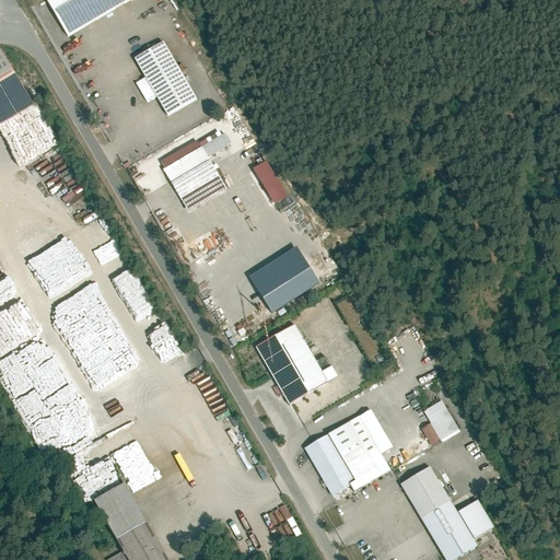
[(45,0),(68,35),(126,0),(45,0)]
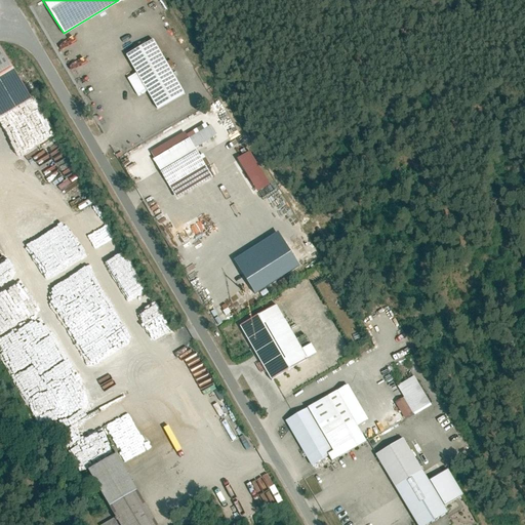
[(152,39),(124,55),(135,73),(128,77),(138,94),(146,90),(157,110),(185,93),(152,39)]
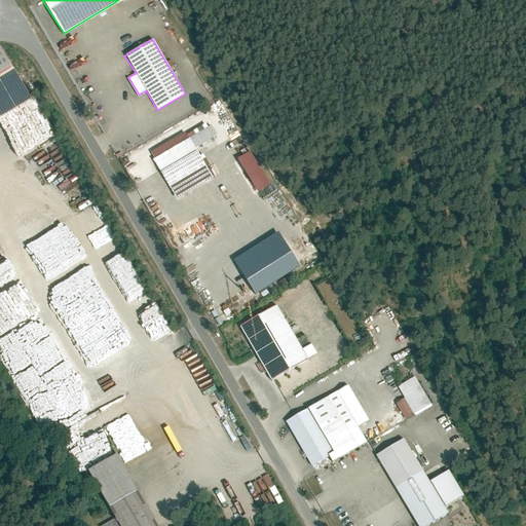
[(2,48),(0,48),(0,119),(33,101),(2,48)]
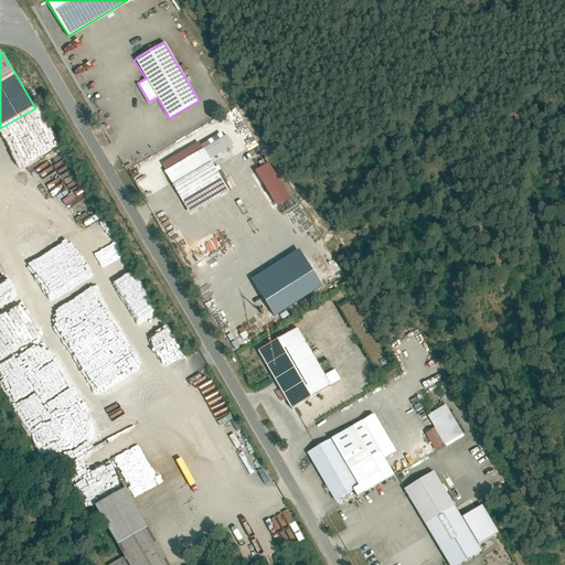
[(198,141),(162,161),(191,210),(226,190),(209,158),(231,145),(225,135),(202,149),(198,141)]
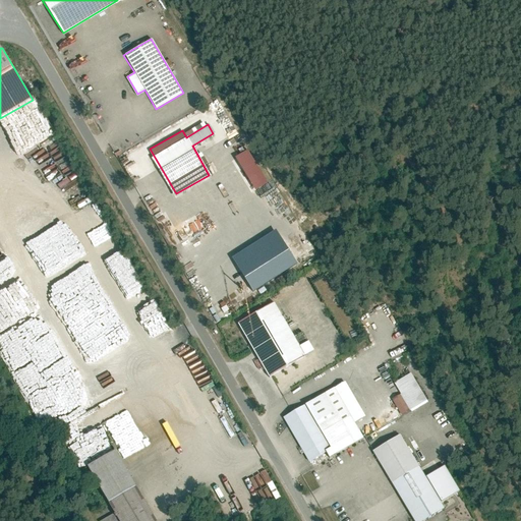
[(249,150),(236,158),(255,189),(268,181),(249,150)]
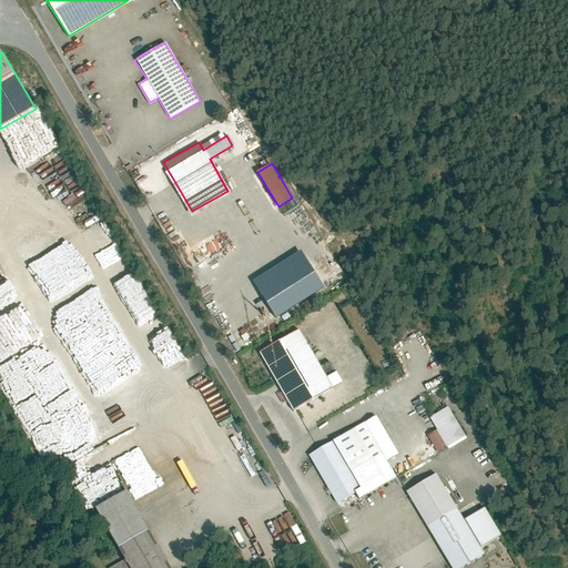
[(122,247),(93,262),(99,273),(128,259),(122,247)]
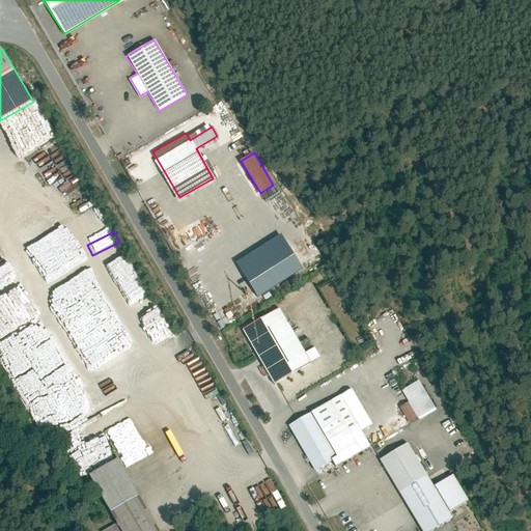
[(301,269),(281,236),(239,262),(258,295),(301,269)]
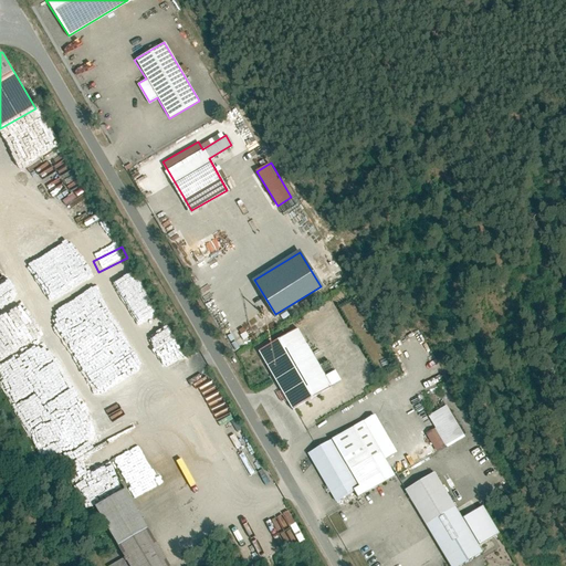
[(297,331),(258,354),(292,411),(331,389),(328,385),(341,378),(327,356),(316,363),(297,331)]
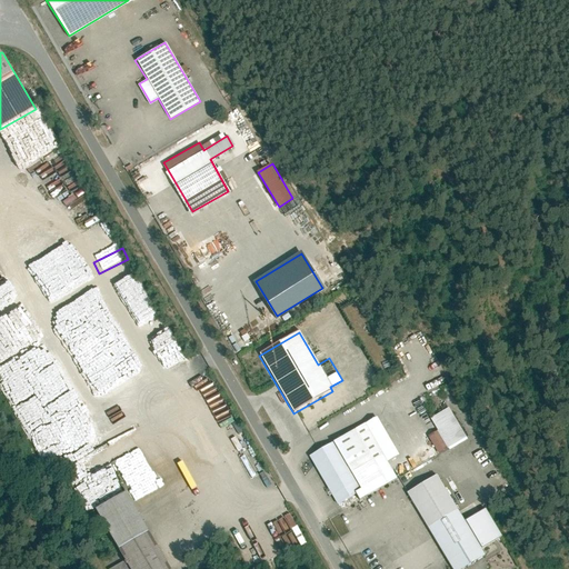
[(208,378),(195,383),(197,388),(210,382),(208,378)]
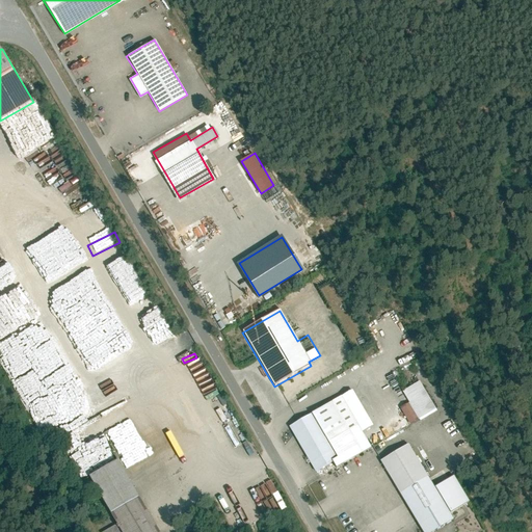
[(421,381),(403,391),(419,420),(436,410),(421,381)]
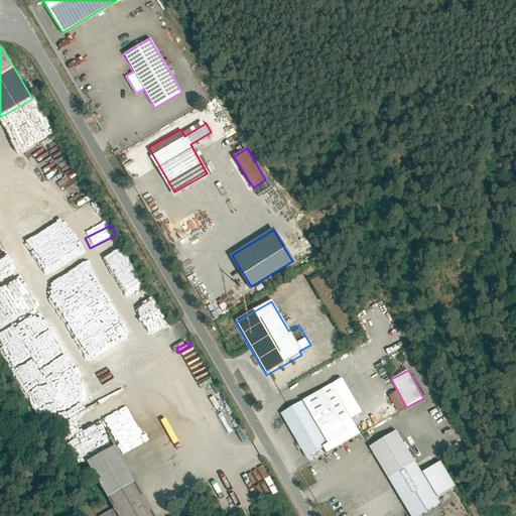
[(341,378),(279,412),(305,458),(318,450),(321,454),(357,433),(348,416),(359,410),(341,378)]
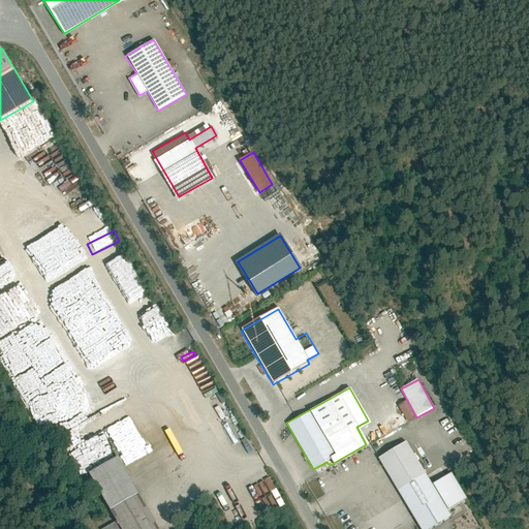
[(405,442),(379,457),(422,528),(427,528),(448,517),(445,511),(465,500),(449,473),(430,485),(405,442)]
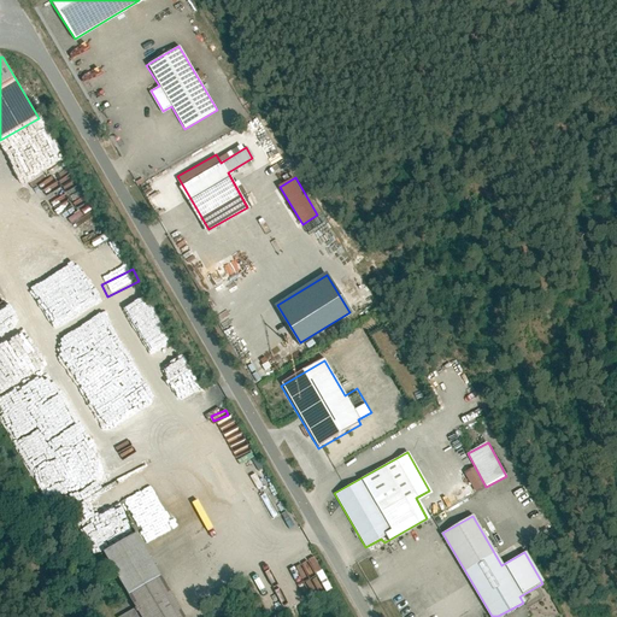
[(184,616),(133,533),(103,551),(135,605),(117,616),(184,616)]
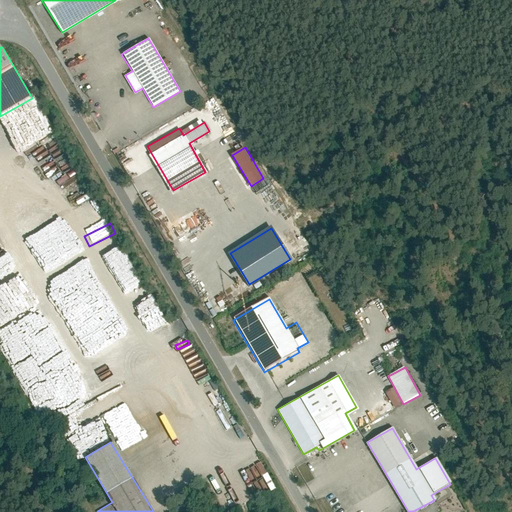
[(261,454),(230,468),(233,474),(225,477),(229,484),(225,486),(231,498),(237,495),(241,504),(276,488),(261,454)]
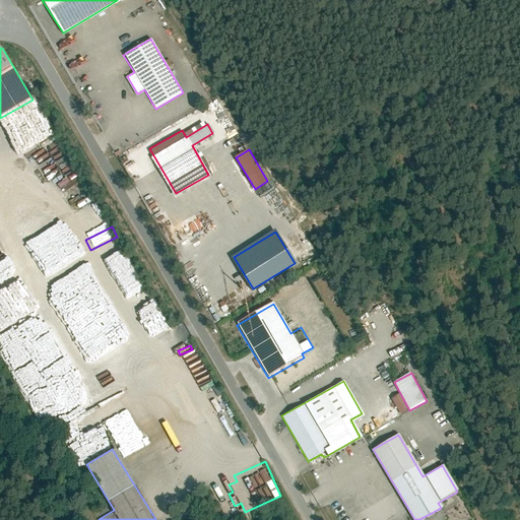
[(138,473),(140,477),(152,472),(150,468),(138,473)]
